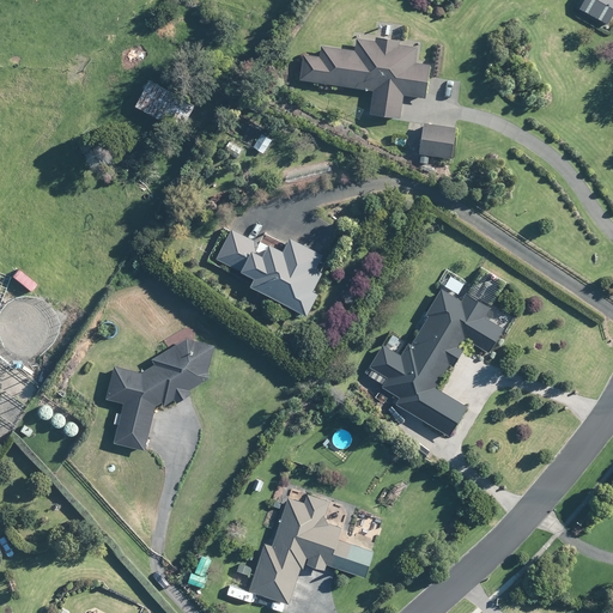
[(612,14),(612,0),(583,0),(578,11),(607,26),(612,14)]
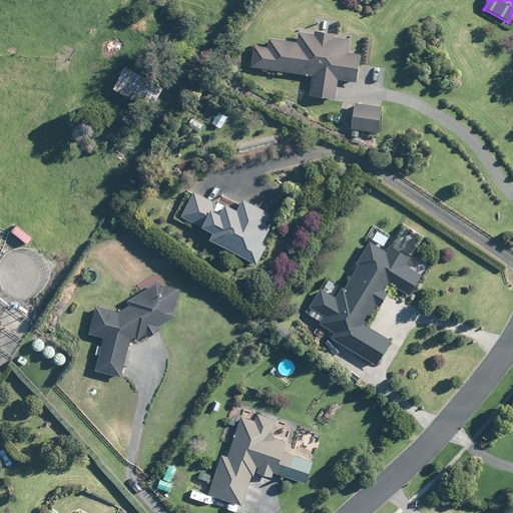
[(311,94),(334,98),(336,98),(339,78),(357,81),(359,64),(361,54),(349,52),(350,40),(335,38),(336,34),(316,31),(316,35),(300,32),(299,42),(270,38),(269,48),(254,46),(251,66),(313,75),(311,93),(311,94)]
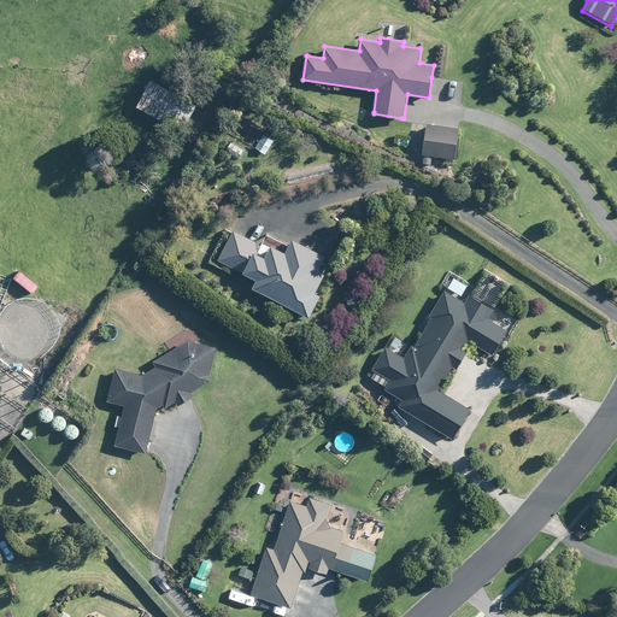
[(263,64),(269,57),(264,53),(258,60),(263,64)]
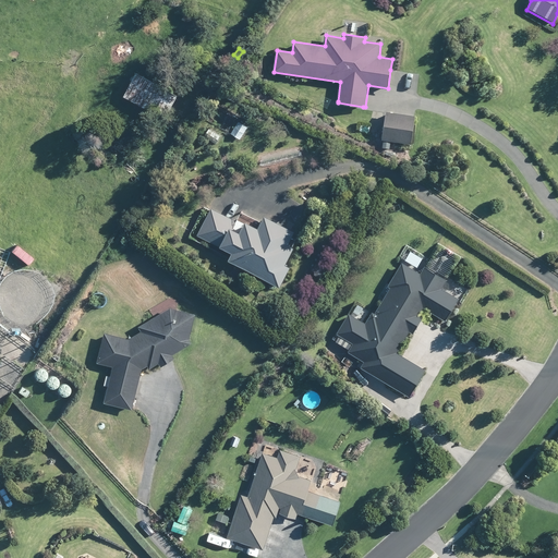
[(179,97),(153,83),(137,73),(125,96),(134,101),(140,105),(137,108),(142,110),(144,107),(149,110),(146,117),(145,118),(157,124),(155,128),(160,130),(179,97)]
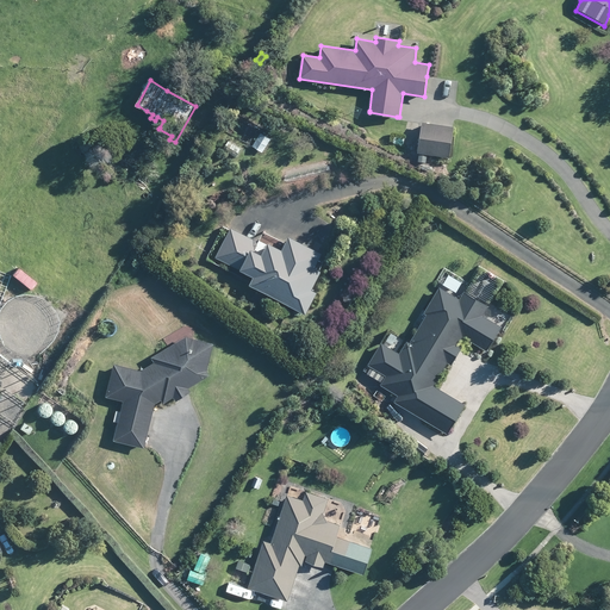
[(251,91),(255,86),(247,81),(244,87),(251,91)]
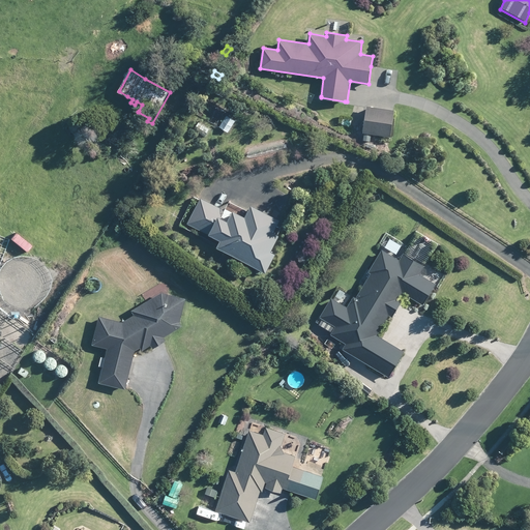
[(91,112),(76,102),(69,114),(84,123),(91,112)]
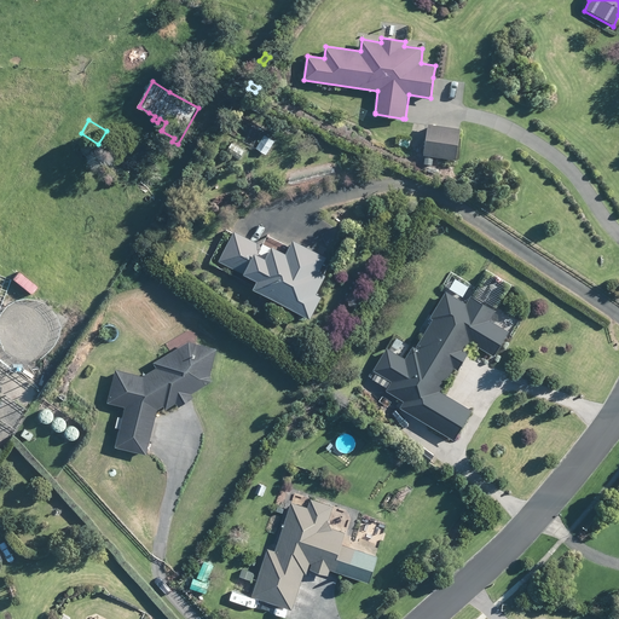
[(456,160),(460,128),(429,125),(426,155),(426,162),(426,163),(429,163),(433,165),(434,156),(456,160)]
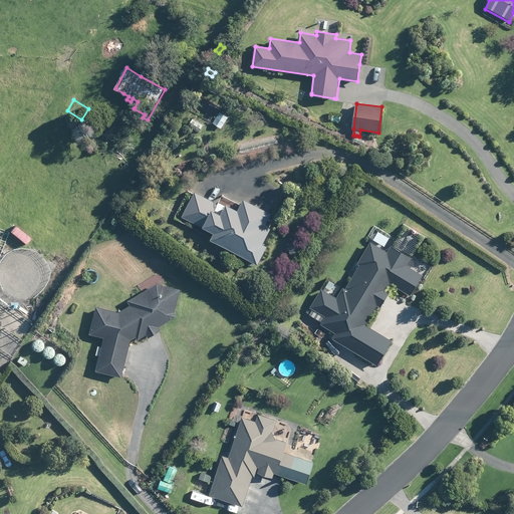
[(273,213),(269,211),(246,199),(242,205),(223,195),(219,204),(196,191),(189,204),(183,216),(216,234),(212,240),(260,264),(269,246),(265,244),(273,228),(267,224),(273,213)]
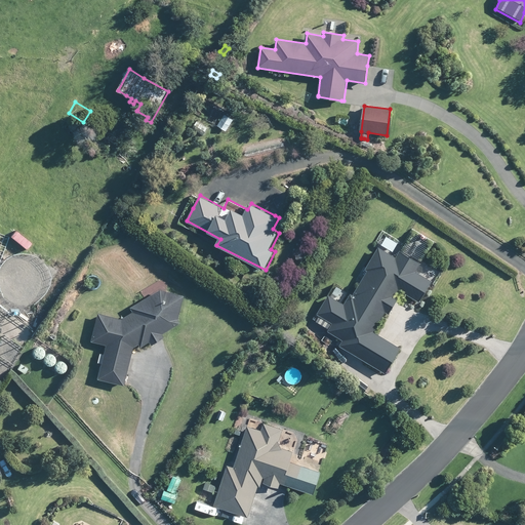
[(396,259),(377,248),(350,295),(334,286),(313,323),(342,341),(339,347),(384,373),(399,349),(374,334),(400,291),(417,301),(430,282),(414,273),(419,265),(399,253),(396,259)]
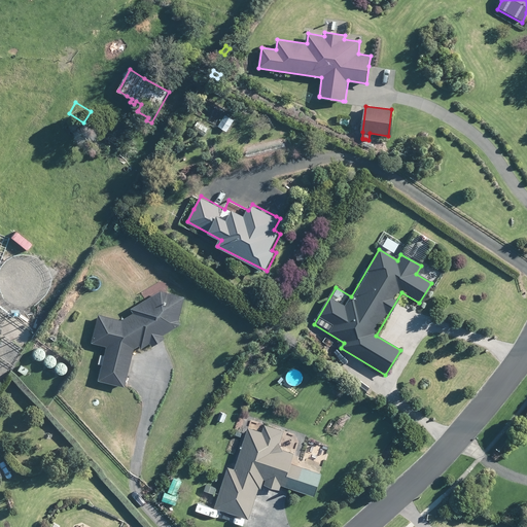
[(124,320),(98,316),(91,344),(107,348),(98,383),(123,389),(133,349),(139,346),(142,350),(150,345),(152,348),(163,342),(161,338),(183,325),(178,316),(186,311),(172,285),(129,309),(133,315),(124,320)]
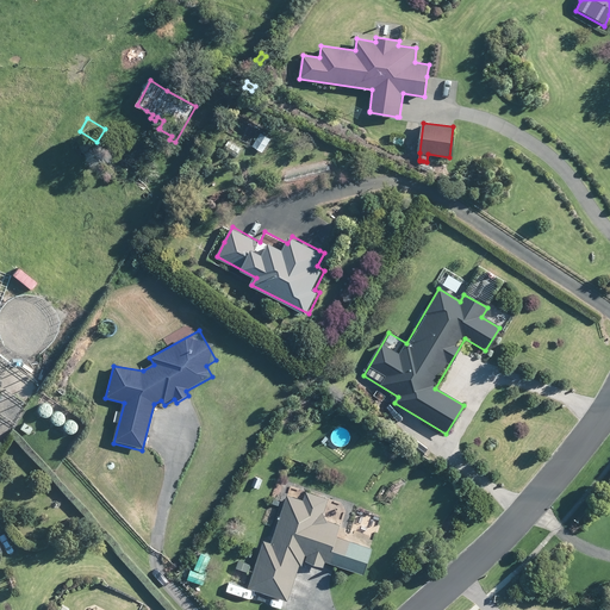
[(19,428),(27,434),(32,428),(24,422),(19,428)]
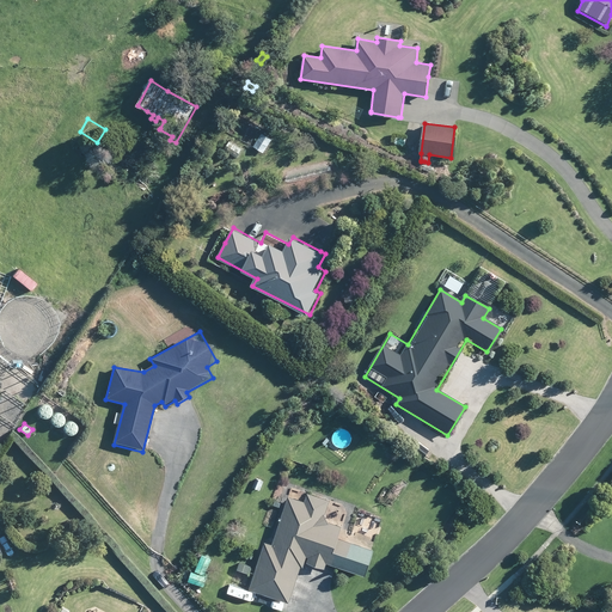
[(283,478),(294,483),(298,476),(286,471),(283,478)]
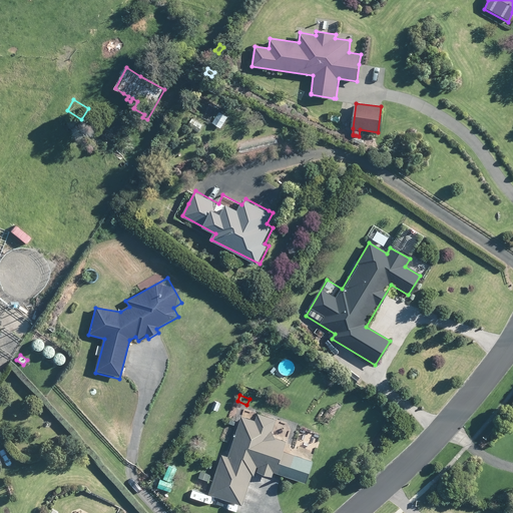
[(284,451),(287,443),(287,441),(276,437),(277,434),(273,433),(277,420),(259,413),(255,421),(250,419),(252,413),(246,411),(244,417),(242,416),(229,456),(222,454),(209,494),(242,505),(252,475),(254,475),(258,466),(260,467),(259,472),(273,476),(275,472),(282,474),(285,475),(292,453),(284,451)]
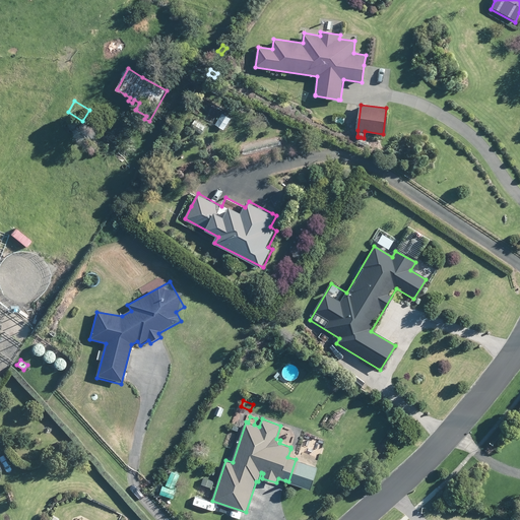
[(287,435),(290,433),(290,430),(288,427),(284,427),(282,429),(282,432),(284,435),(287,435)]
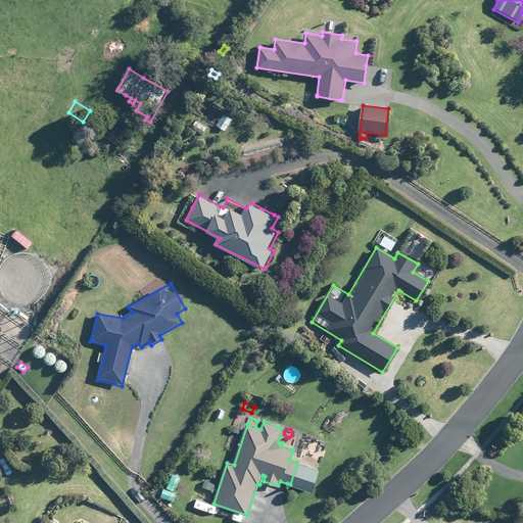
[(283,441),(283,444),(286,447),(290,446),(292,444),(291,440),(289,438),(285,438),(283,441)]
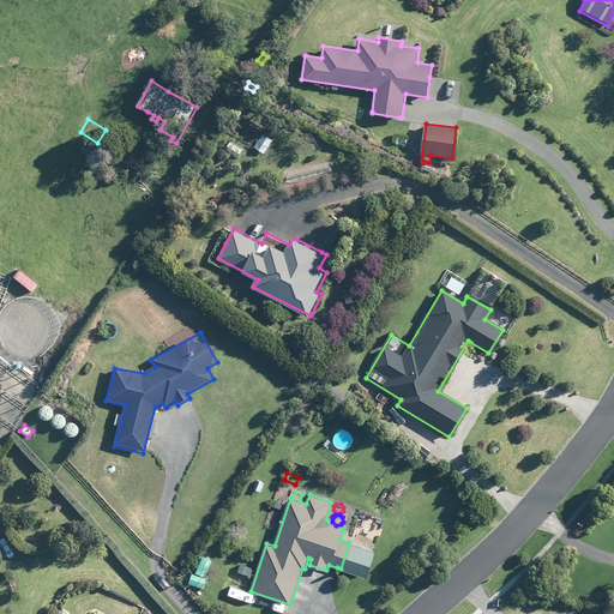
[(239,571),(250,575),(252,567),(241,564),(239,571)]
